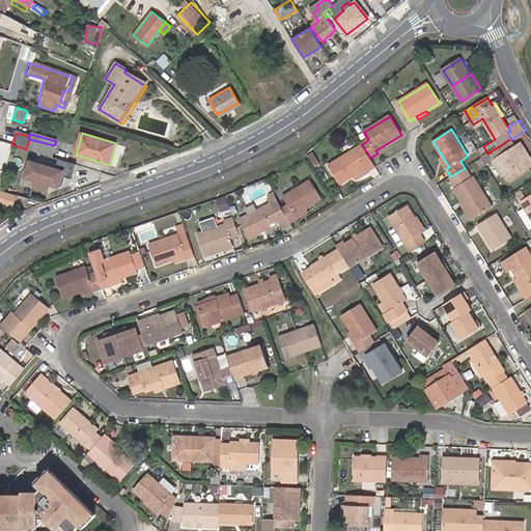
[(26,149),(51,157),(54,145),(29,139),(26,149)]
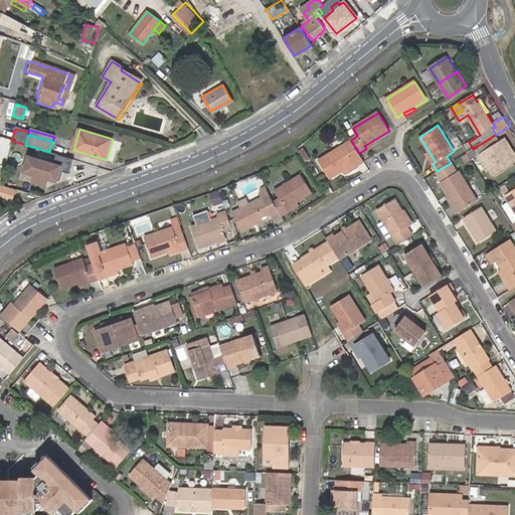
[(505,151),(499,142),(495,135),(479,145),(476,147),(479,154),(472,158),(481,173),(489,168),(494,176),(514,162),(514,154),(511,148),(506,151),(505,151)]
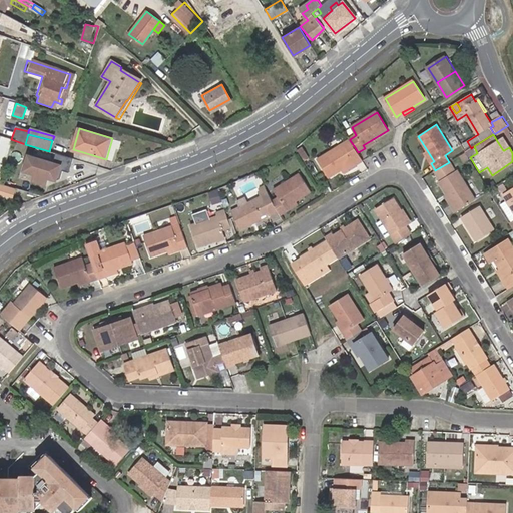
[(503,137),(497,141),(503,150),(504,150),(509,147),(503,137)]
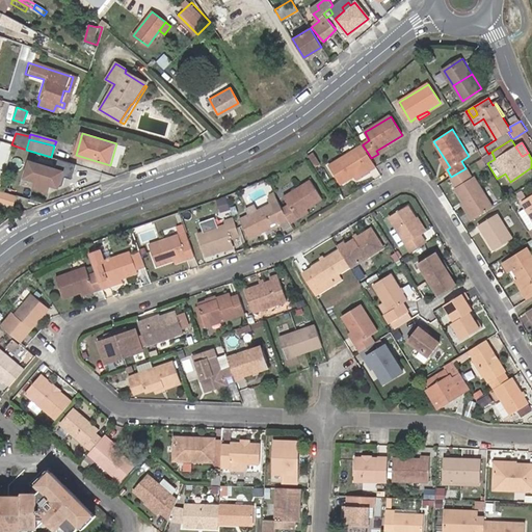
[(376,151),(378,154),(389,148),(387,144),(376,151)]
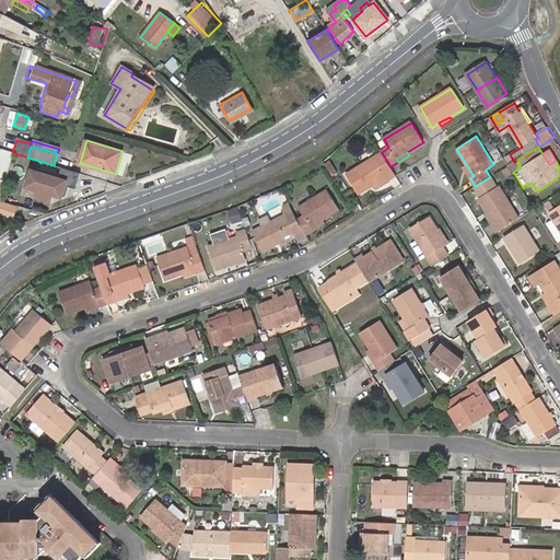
[(388,182),(396,176),(391,166),(387,161),(382,153),(373,159),(346,175),(358,194),(375,184),(386,177),(388,182)]
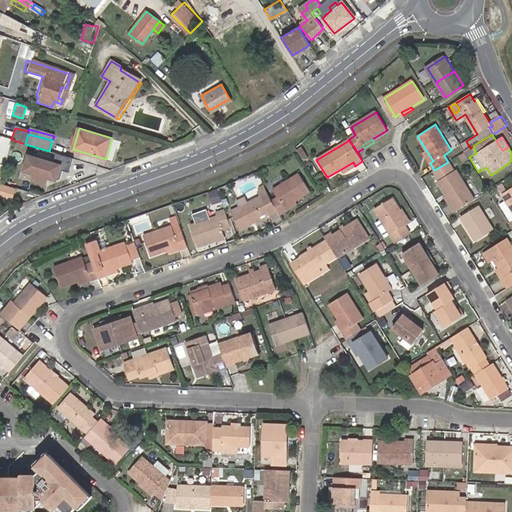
[(301,147),(296,150),(303,160),(307,157),(301,147)]
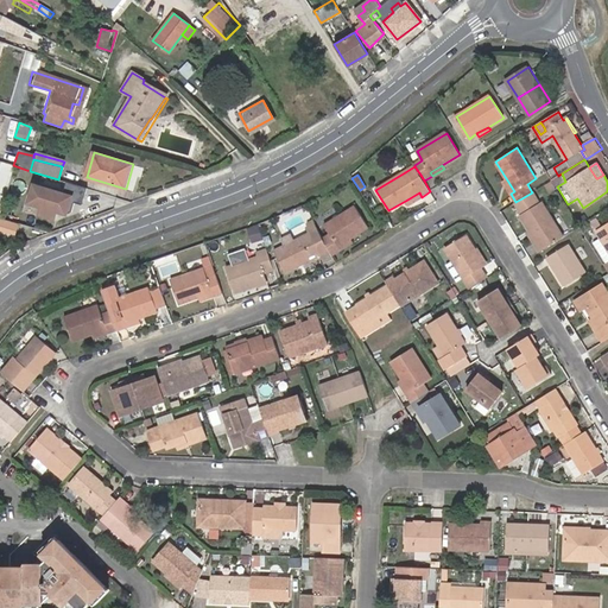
[(551,179),(555,185),(563,181),(559,175),(558,176),(553,178),(551,179)]
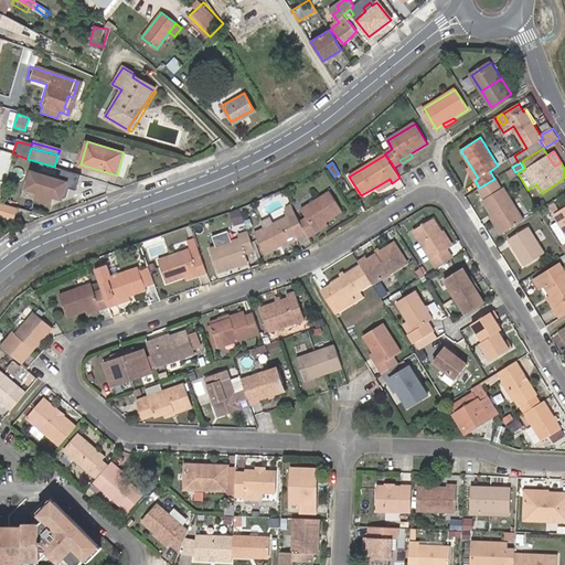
[(478,178),(470,166),(467,169),(475,180),(478,178)]
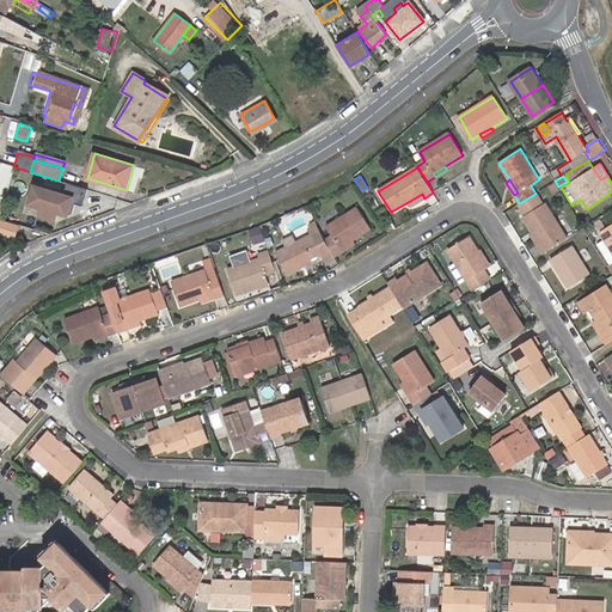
[(63,193),(34,184),(29,203),(32,207),(41,209),(38,216),(56,221),(59,213),(67,215),(73,213),(75,204),(83,206),(87,189),(66,183),(63,193)]
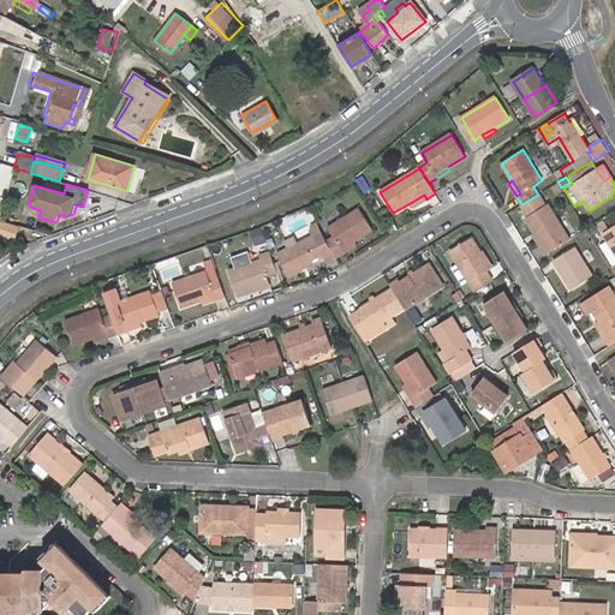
[(415,207),(427,199),(424,195),(412,202),(415,207)]
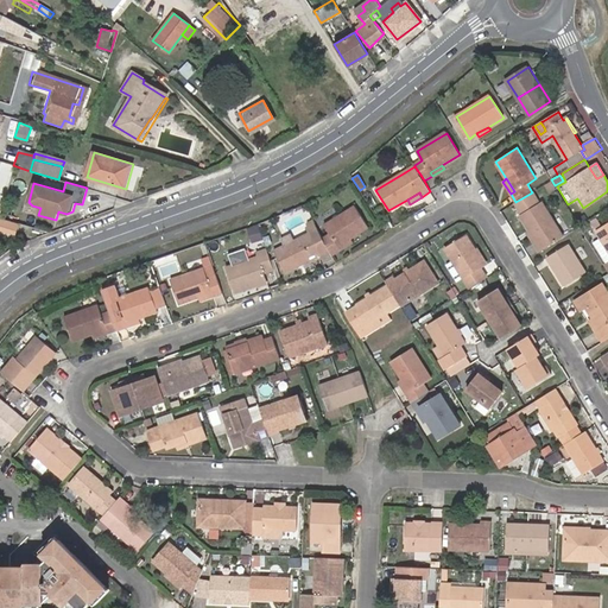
[(536,245),(540,252),(565,236),(543,201),(520,214),(531,230),(538,242),(536,245)]
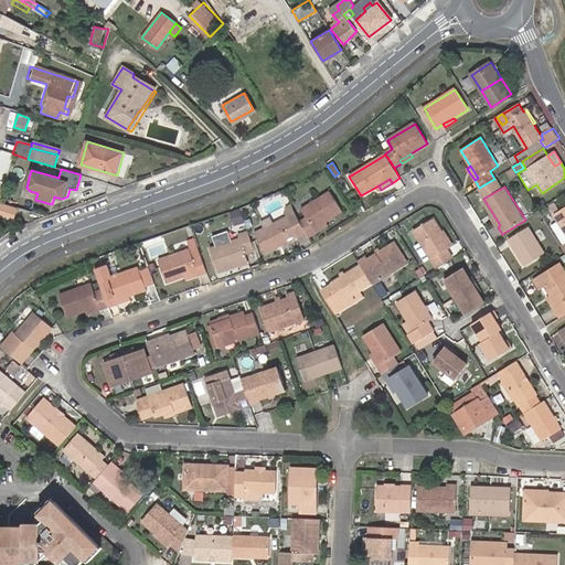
[(306,232),(308,237),(316,232),(313,227),(324,221),(341,211),(329,191),(300,209),(306,217),(300,221),(306,232)]
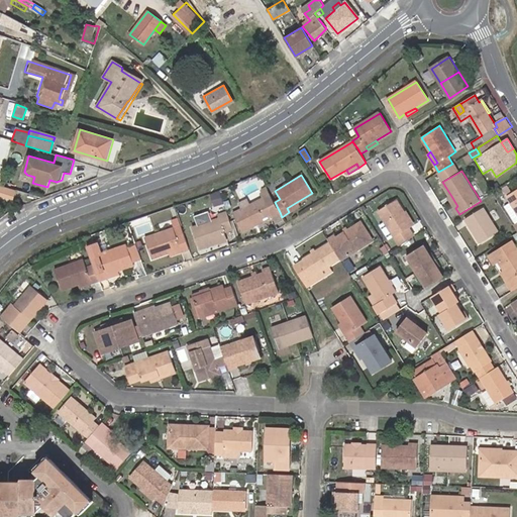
[(0,194),(12,198),(15,190),(0,185),(0,194)]
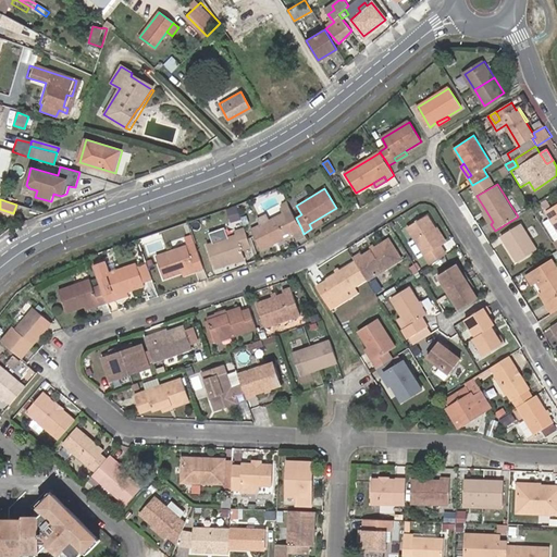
[(556,202),(546,210),(545,211),(549,218),(542,222),(553,239),(556,237),(556,202)]
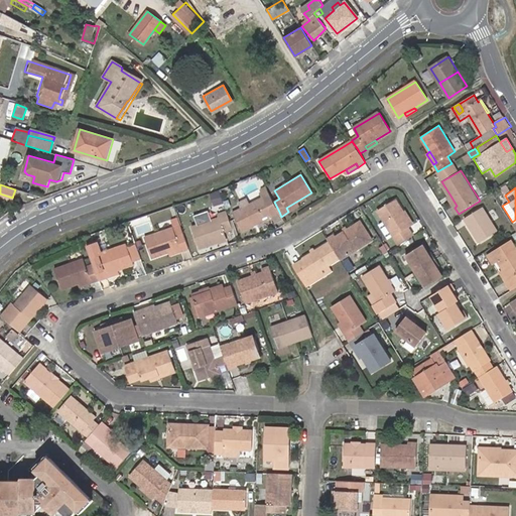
[(274,202),(267,188),(260,191),(263,199),(233,213),(242,230),(279,212),(274,202)]
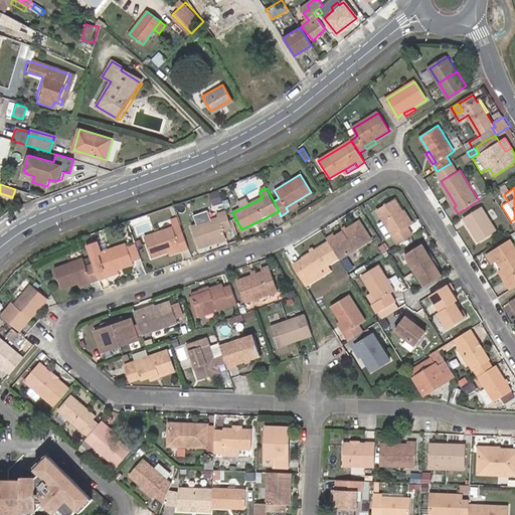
[(447,197),(454,207),(456,205),(450,195),(447,197)]
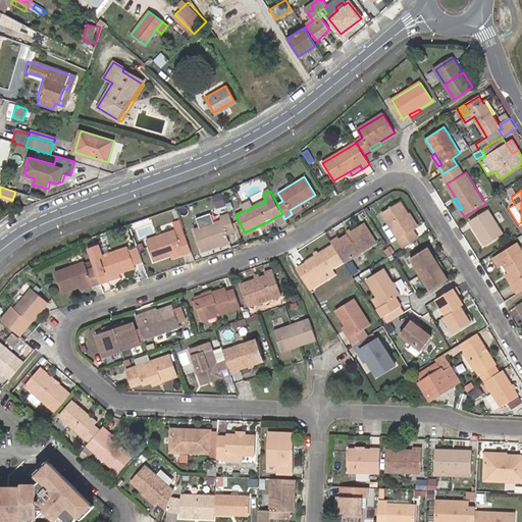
[(404,248),(418,239),(413,231),(418,228),(409,214),(401,201),(382,213),(404,248)]
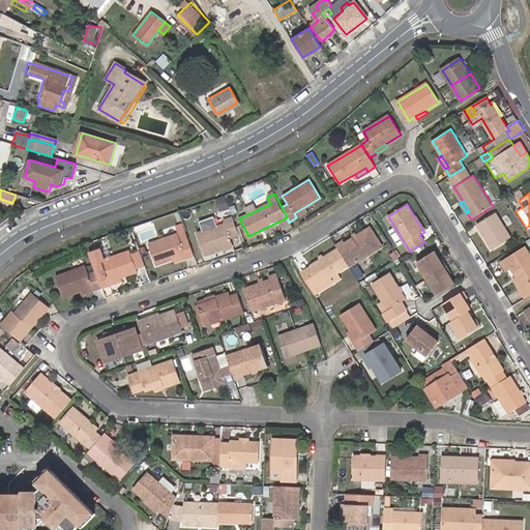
[(230,237),(238,234),(233,216),(229,207),(225,209),(227,218),(225,219),(225,223),(198,232),(204,254),(225,247),(233,244),(230,237)]
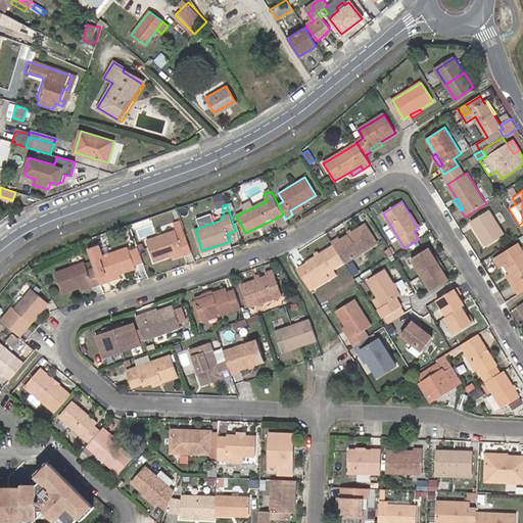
[(290,210),(292,215),(302,208),(300,204),(290,210)]
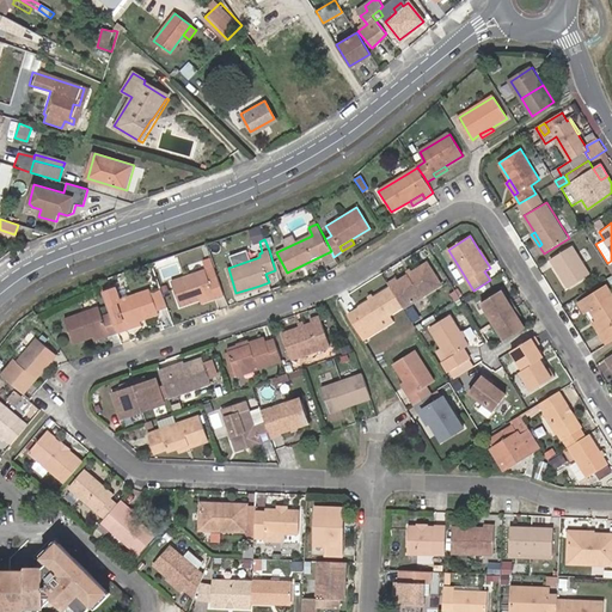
[(592,275),(574,245),(550,259),(569,288),(592,275)]
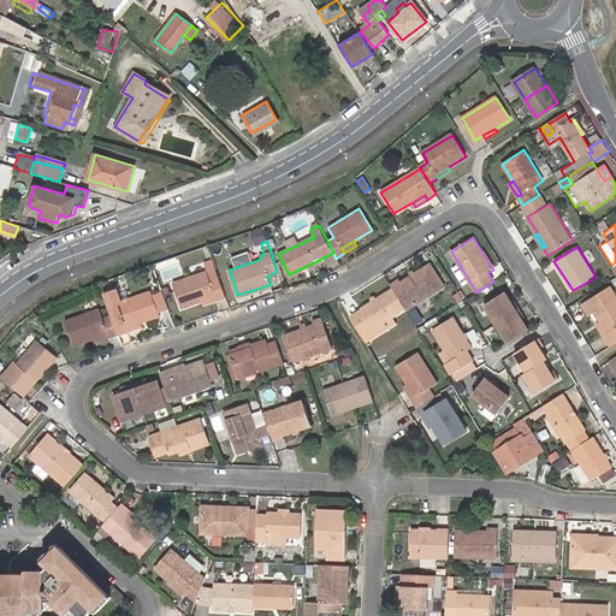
[(485,250),(483,253),(493,270),(497,267),(485,250)]
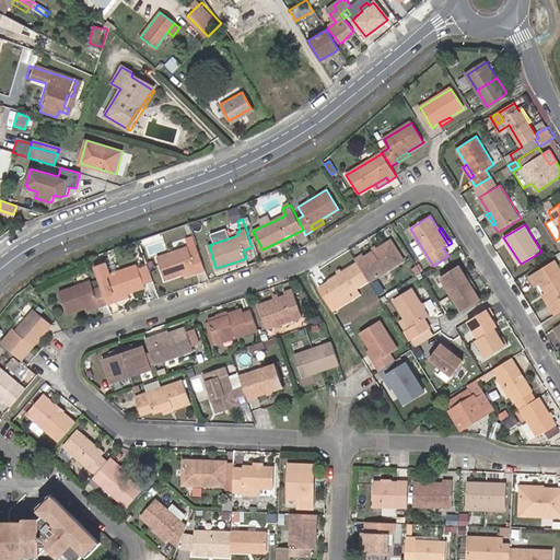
[(364,255),(354,260),(357,264),(369,281),(369,283),(405,260),(392,240),(378,248),(374,251),(365,256),(364,255)]
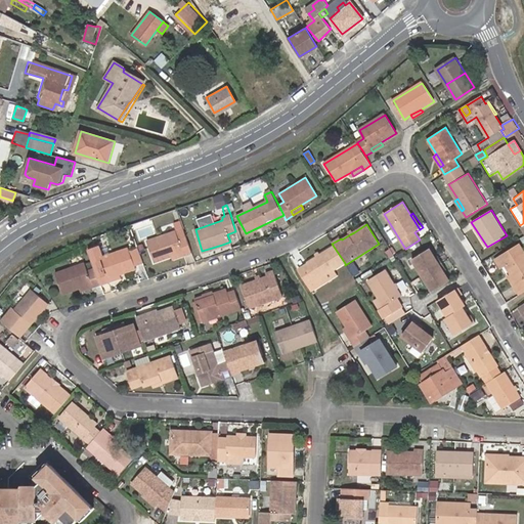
[(184,256),(191,253),(186,236),(183,228),(176,231),(147,242),(154,262),(171,256),(183,252),(184,256)]
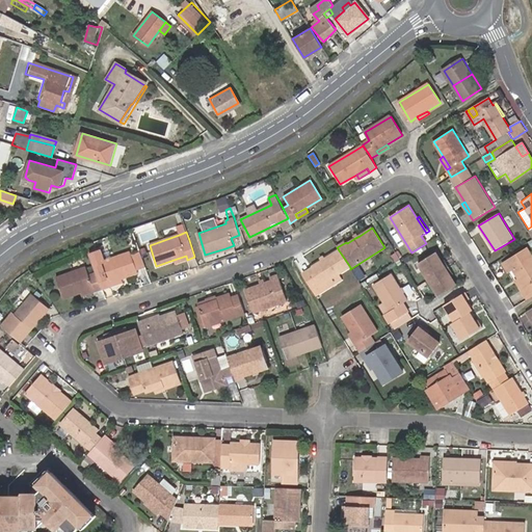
[(521,281),(531,297),(531,296),(531,255),(528,249),(504,264),(509,271),(513,268),(521,281)]
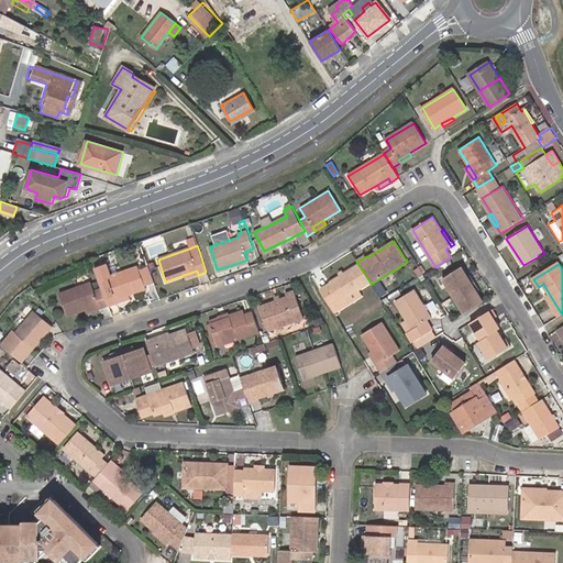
[(321,294),(333,312),(345,305),(361,296),(357,290),(371,283),(359,265),(345,274),(342,276),(331,283),(333,285),(321,294)]
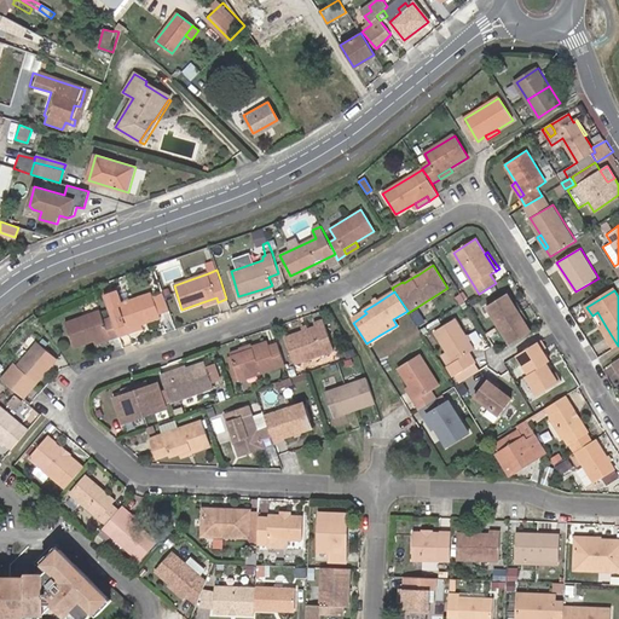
[(115,293),(104,296),(111,317),(117,336),(119,337),(128,334),(127,329),(139,324),(160,317),(158,314),(171,311),(163,293),(152,296),(151,293),(119,304),(115,293)]
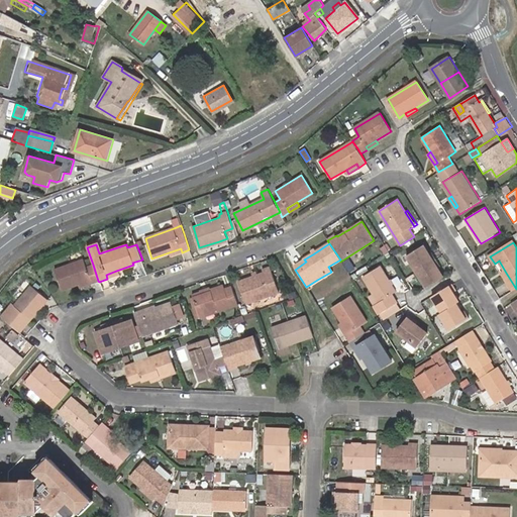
[(406,255),(416,272),(434,261),(429,254),(424,244),(406,255)]
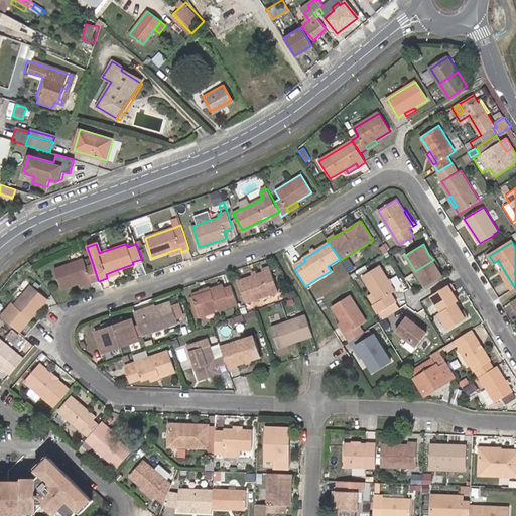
[(383,245),(378,248),(382,255),(388,251),(383,245)]
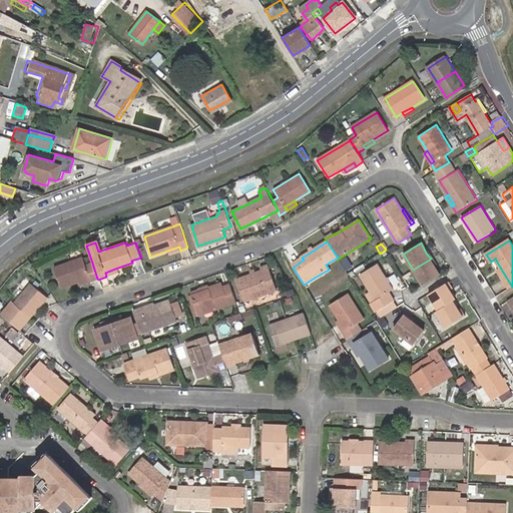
[(97,279),(92,263),(85,265),(82,258),(54,268),(60,287),(77,282),(88,278),(90,281),(97,279)]
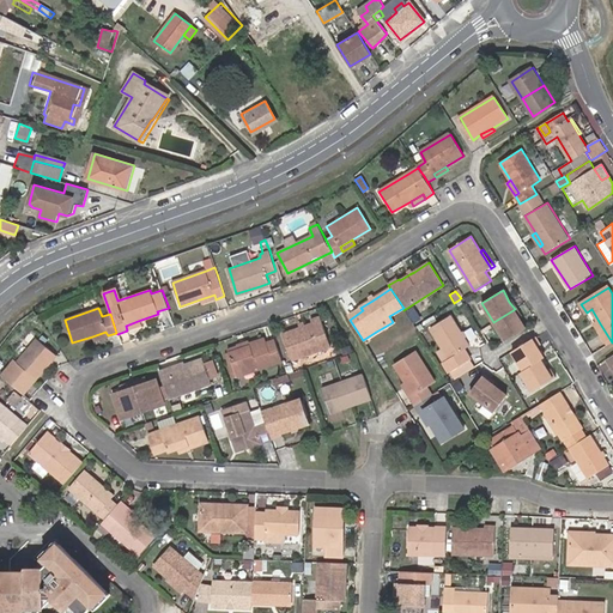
[(360,308),(347,316),(350,320),(363,310),(360,308)]
